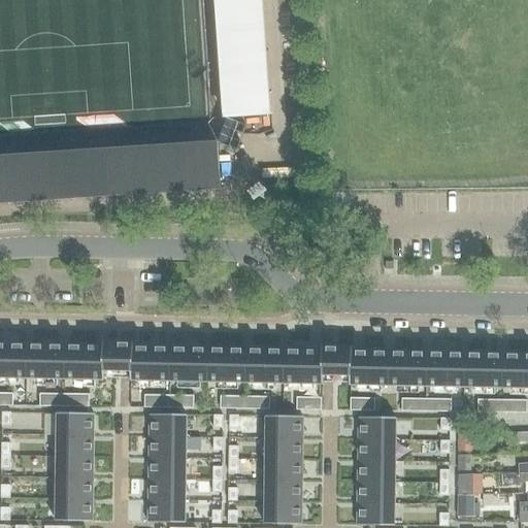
[(215,0),(223,132),(272,129),(264,0),(215,0)]
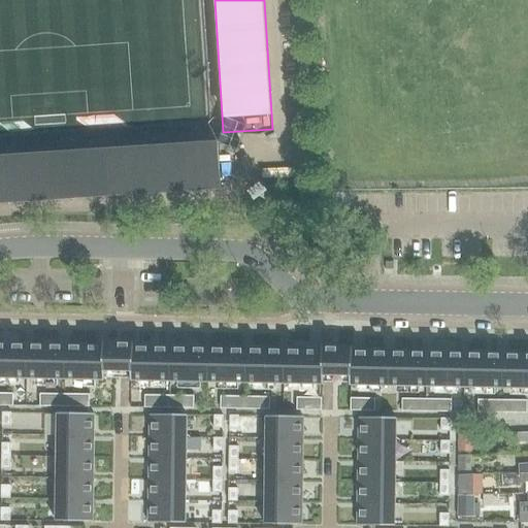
[(490,112),(487,125),(494,127),(497,114),(490,112)]
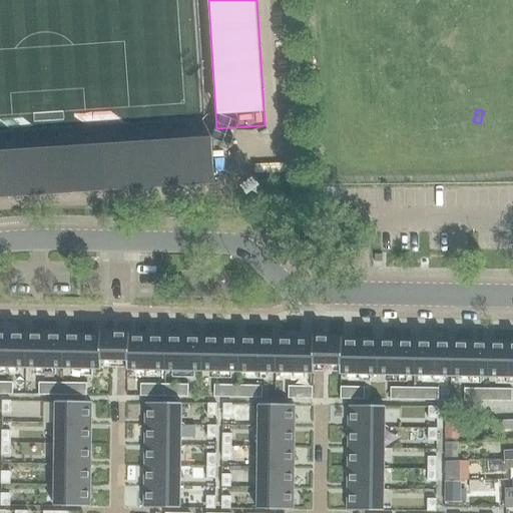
[(483,111),(480,123),(488,124),(490,113),(483,111)]
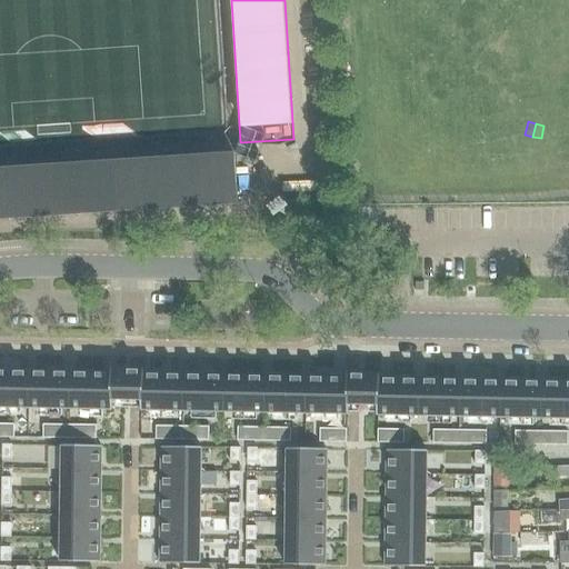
[(543,126),(541,138),(549,140),(552,127),(543,126)]
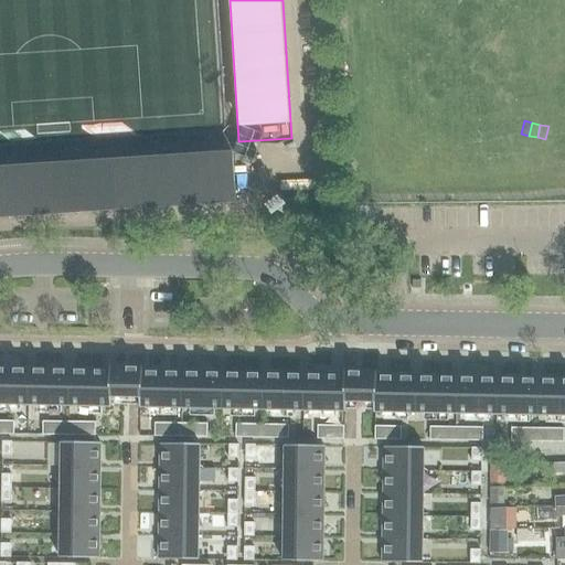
[(548,126),(545,139),(554,141),(556,128),(548,126)]
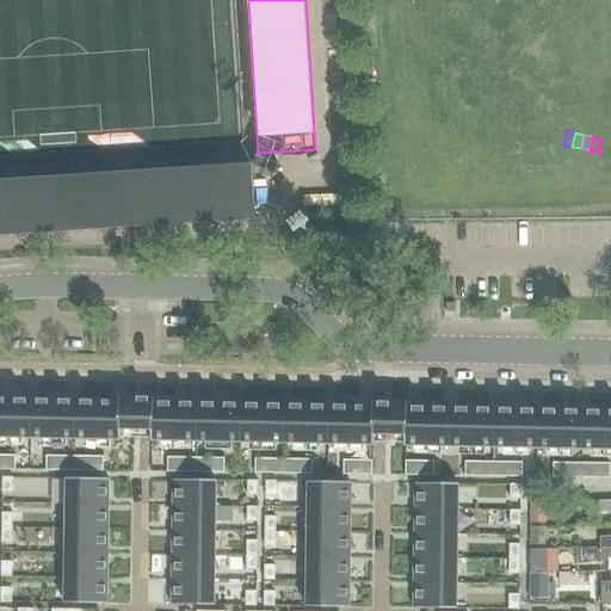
[(602,139),(599,153),(608,155),(610,141),(602,139)]
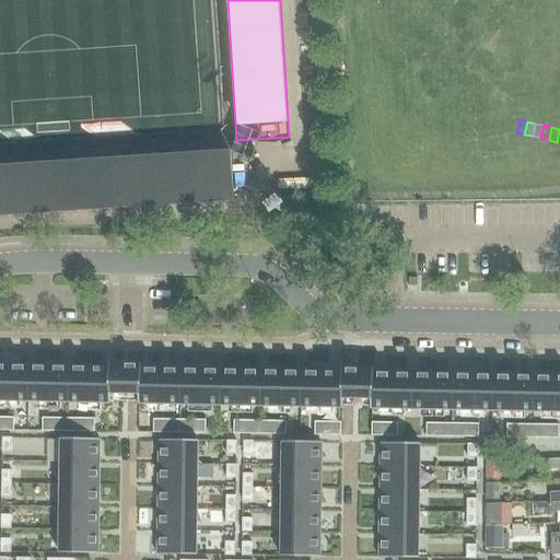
[(234,167),(0,178),(0,228),(236,217),(234,167)]
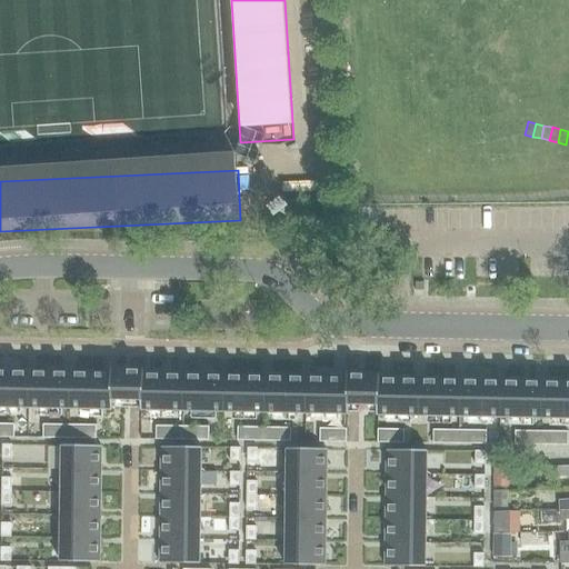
[(110,373),(110,400),(112,400),(127,401),(140,401),(142,401),(143,373),(143,370),(127,369),(110,369),(110,373)]
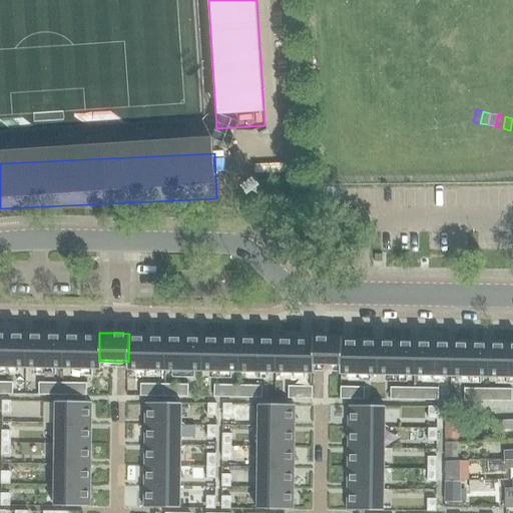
[(0,334),(0,368),(26,369),(26,335),(0,334)]
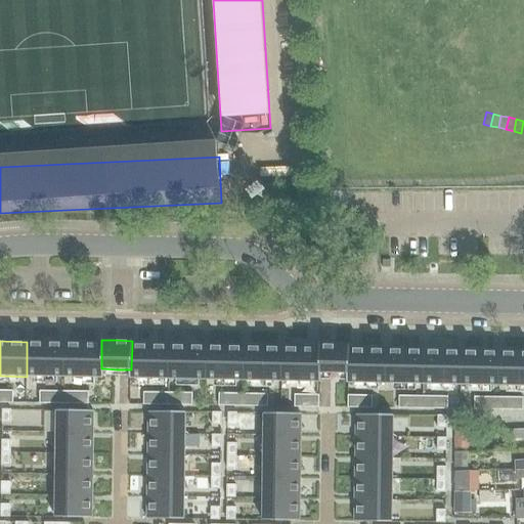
[(27,342),(27,377),(63,377),(64,343),(27,342)]
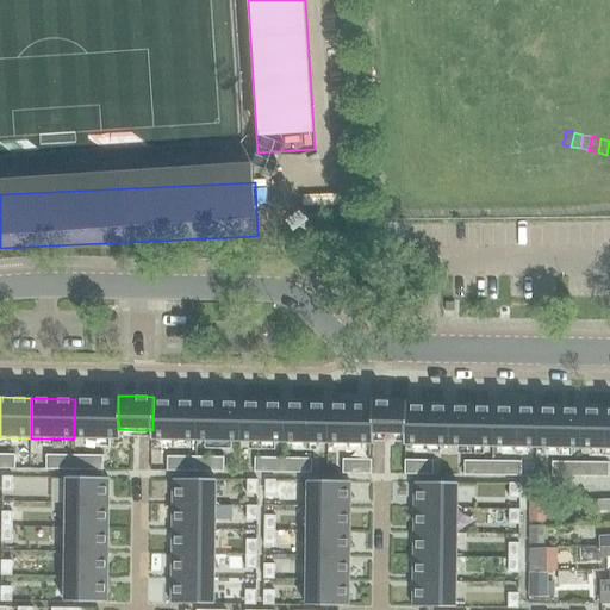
[(75,399),(74,439),(120,440),(120,429),(118,429),(118,400),(75,399)]
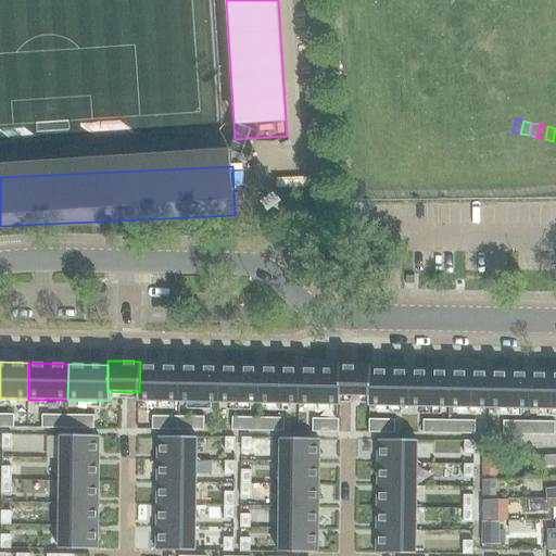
[(137,392),(137,402),(178,402),(179,366),(140,365),(139,392),(137,392)]
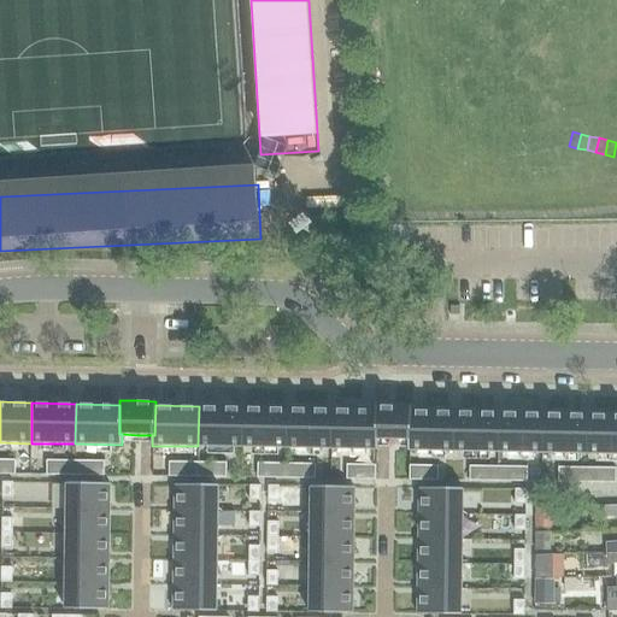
[(375,410),(375,439),(377,439),(392,440),(407,440),(411,440),(411,410),(411,406),(393,406),(375,405),(375,410)]
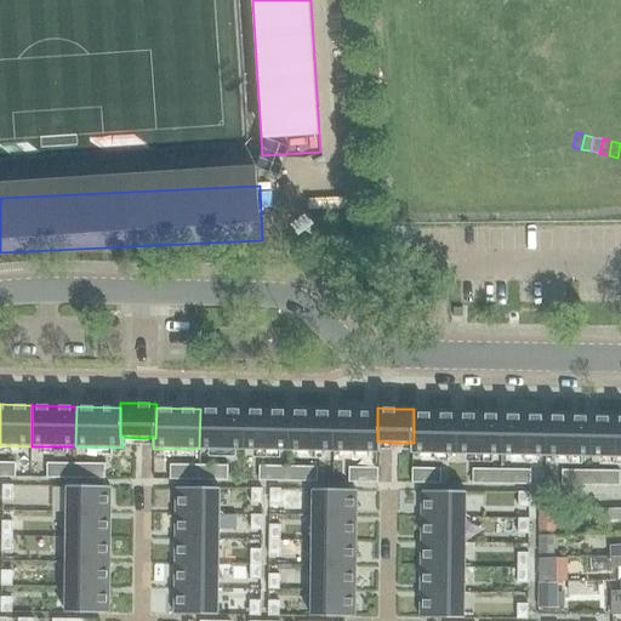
[(200,409),(199,449),(244,450),(245,410),(200,409)]
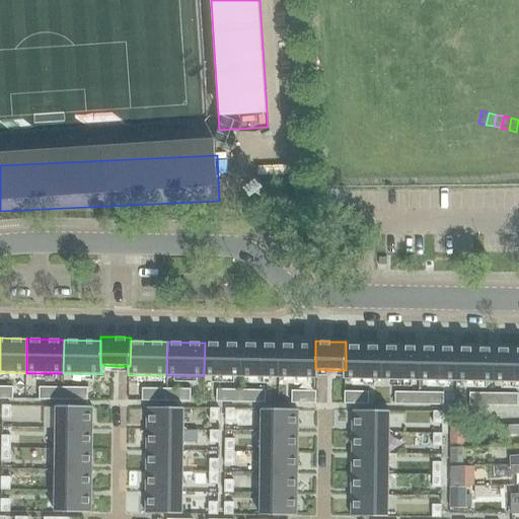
[(205,343),(204,376),(241,377),(241,343),(205,343)]
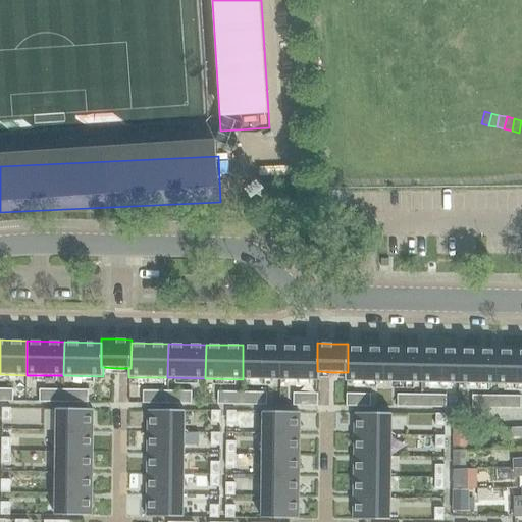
[(243,345),(243,379),(280,379),(280,346),(243,345)]
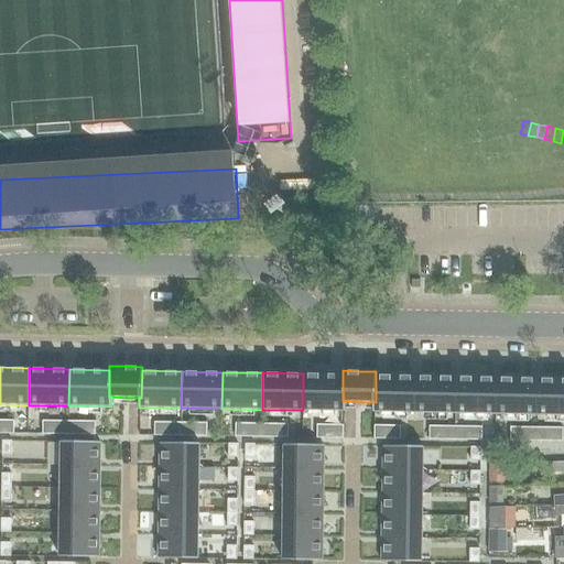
[(303,373),(303,410),(345,411),(345,401),(343,401),(343,375),(303,373)]
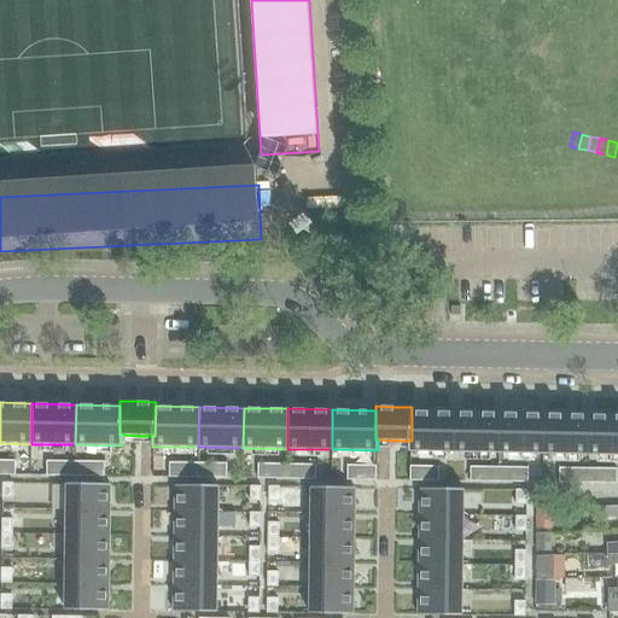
[(408,441),(408,452),(454,453),(455,412),(412,410),(412,441),(408,441)]
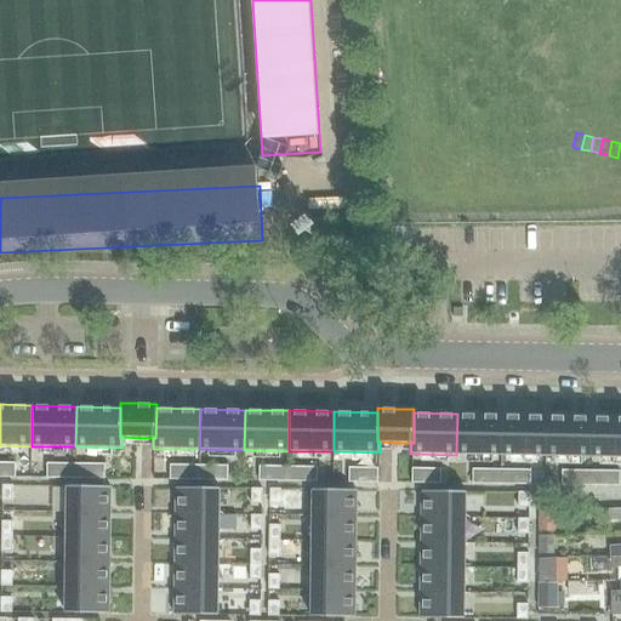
[(457,414),(456,455),(501,455),(502,415),(457,414)]
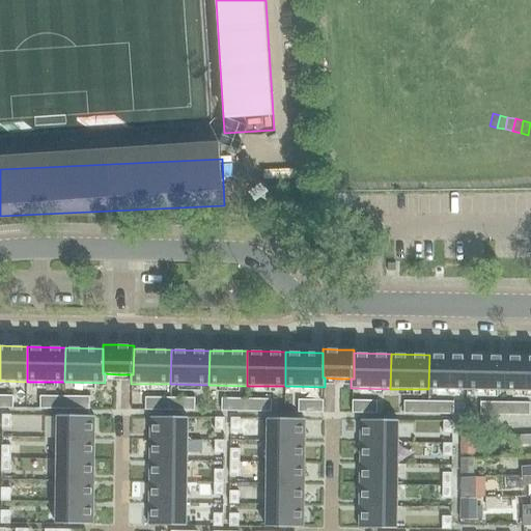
[(429,355),(428,389),(467,390),(468,355),(429,355)]
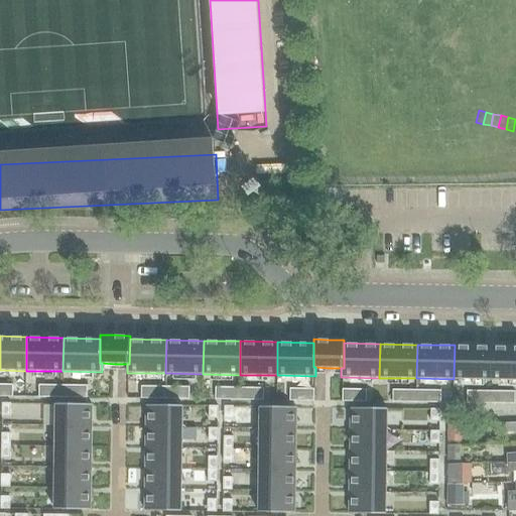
[(455,345),(454,379),(491,380),(491,346),(455,345)]
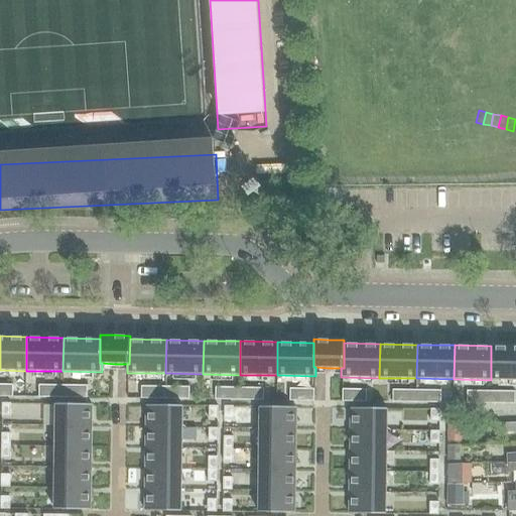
[(515,346),(491,346),(491,380),(515,380),(515,346)]
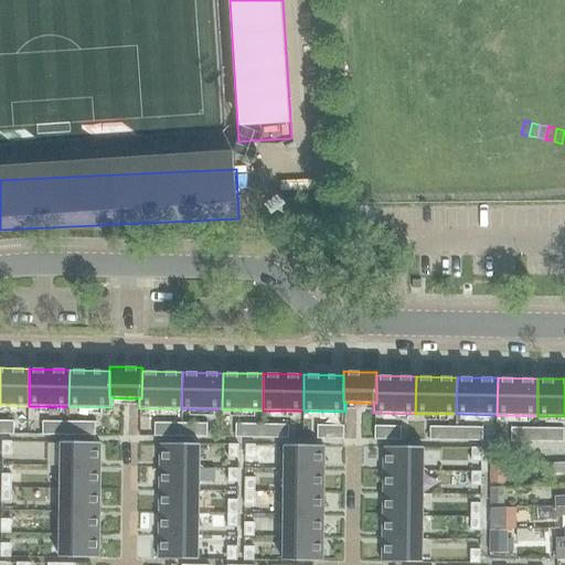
[(6,422),(4,435),(13,435),(13,422),(6,422)]
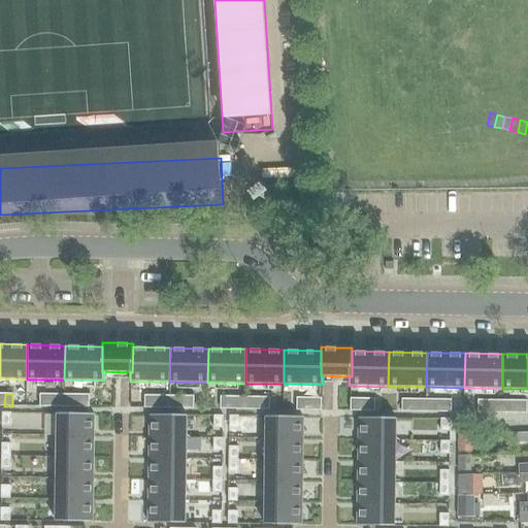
[(39,394),(39,407),(47,407),(47,394),(39,394)]
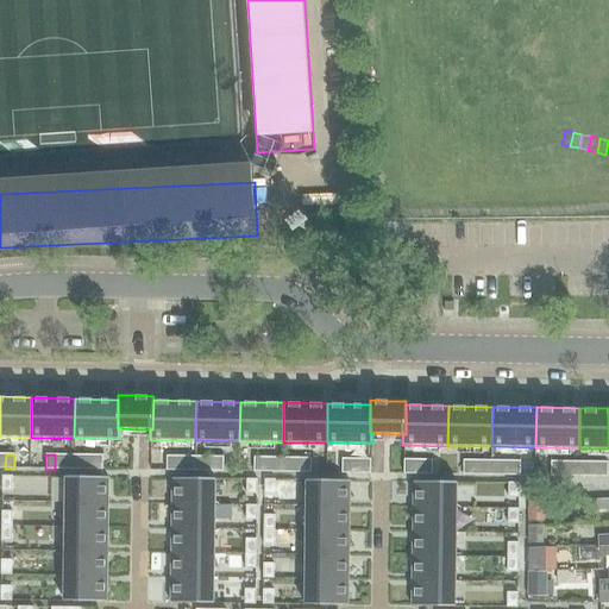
[(64,454),(64,470),(74,470),(74,456),(64,454)]
